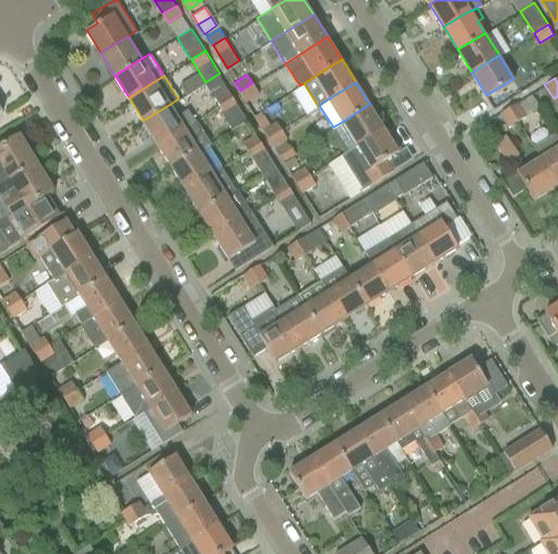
[(252,83),(240,91),(246,101),(259,93),(252,83)]
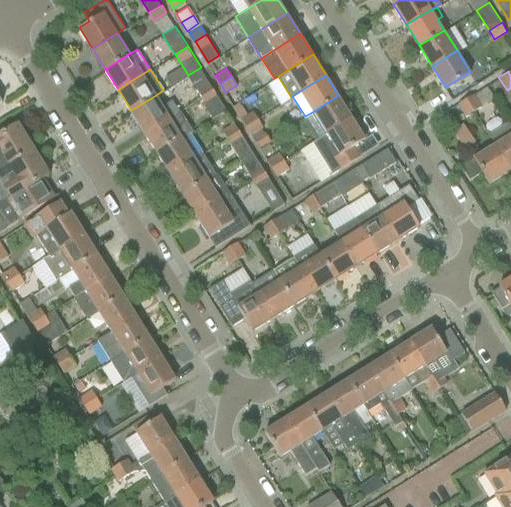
[(209,81),(198,87),(202,95),(213,88),(209,81)]
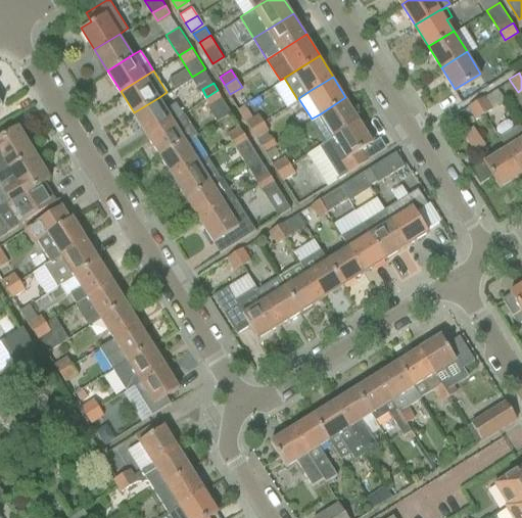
[(218,90),(206,97),(220,118),(231,110),(218,90)]
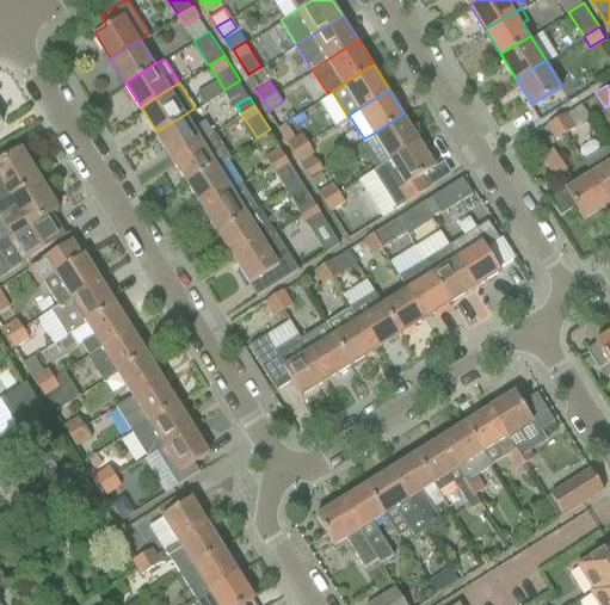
[(566,110),(556,116),(565,130),(574,124),(566,110)]
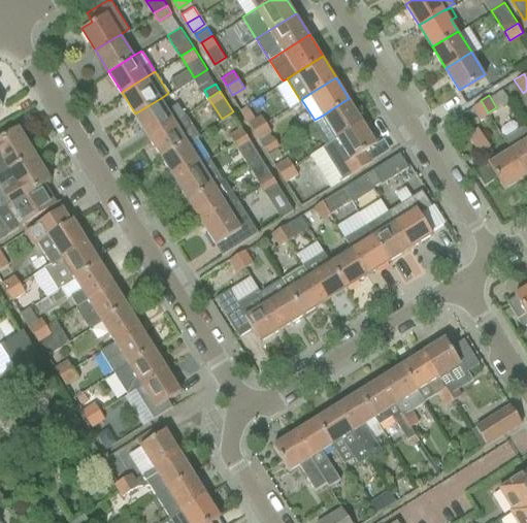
[(135,113),(149,135),(184,113),(176,102),(167,108),(161,98),(135,113)]
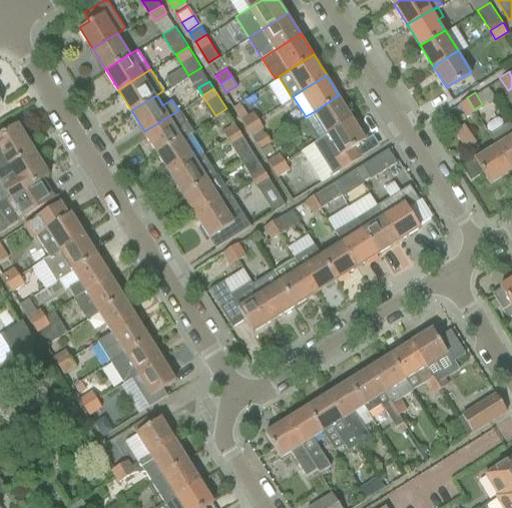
[(315,111),(328,131),(352,116),(339,95),(315,111)]
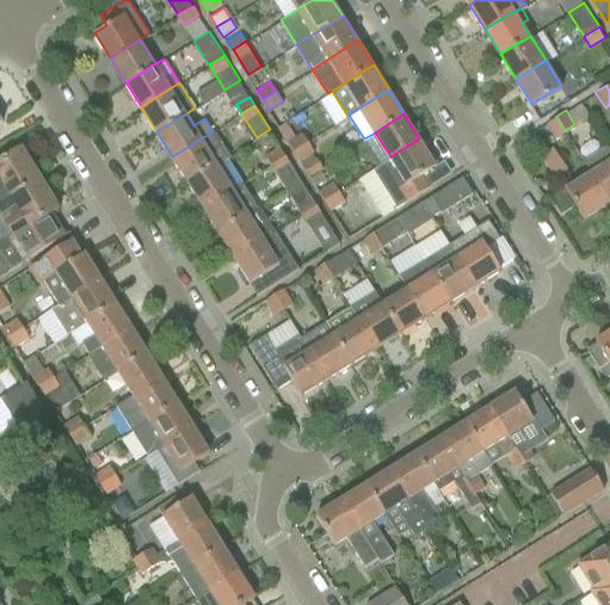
[(565,130),(556,116),(547,122),(556,136),(565,130)]
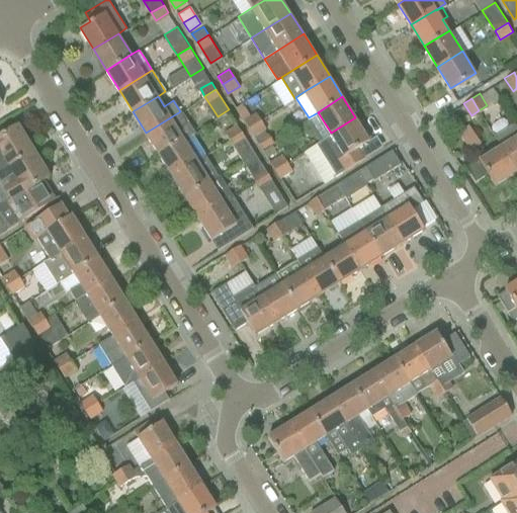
[(242,102),(236,106),(244,118),(249,126),(260,119),(255,111),(250,114),(242,102)]
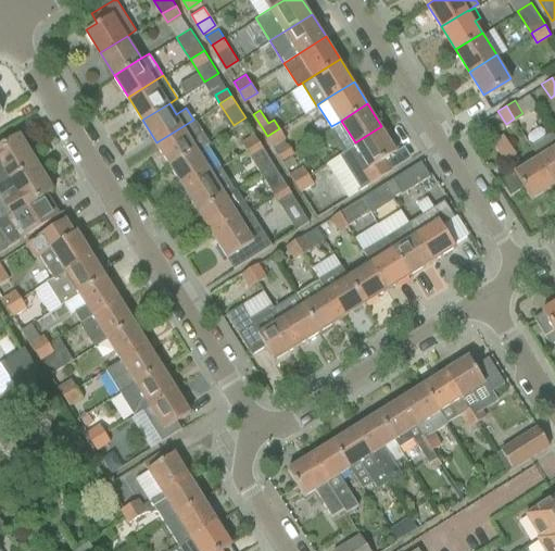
[(193,120),(156,142),(171,165),(207,142),(193,120)]
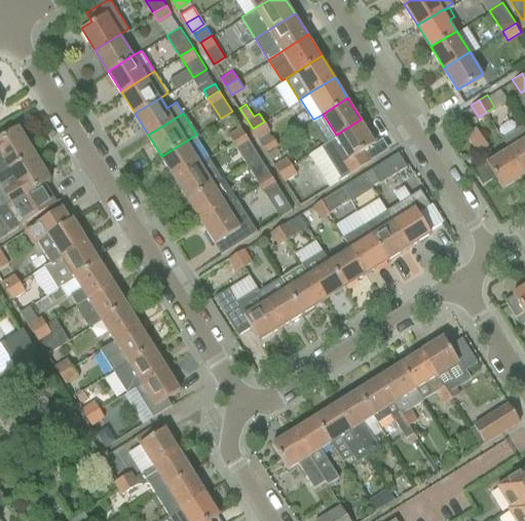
[(336,135),(323,144),(342,176),(348,173),(354,169),(372,157),(366,147),(375,141),(373,139),(376,137),(370,127),(367,128),(361,119),(336,135)]
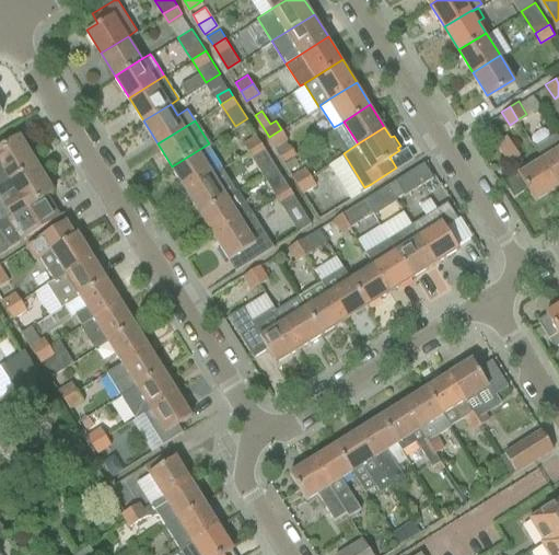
[(281,129),(269,137),(275,146),(287,138),(281,129)]
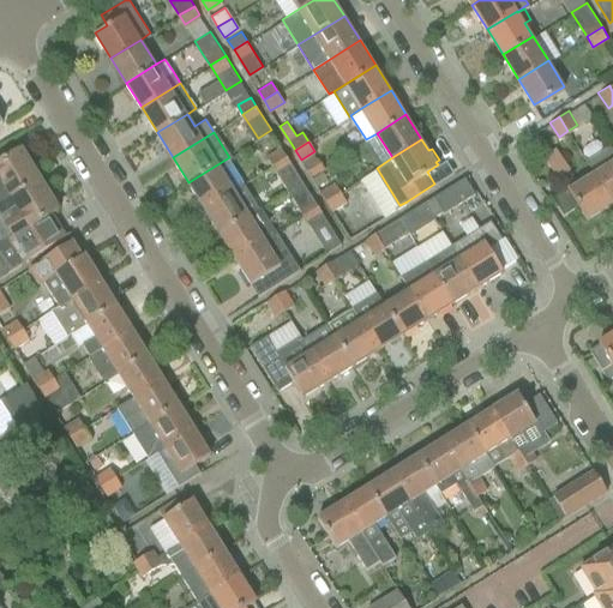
[(281,146),(268,155),(272,163),(287,155),(281,146)]
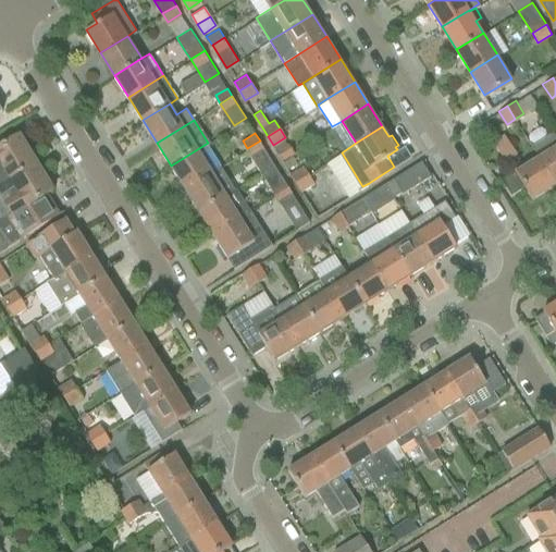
[(0,182),(35,161),(19,134),(0,145),(0,182)]
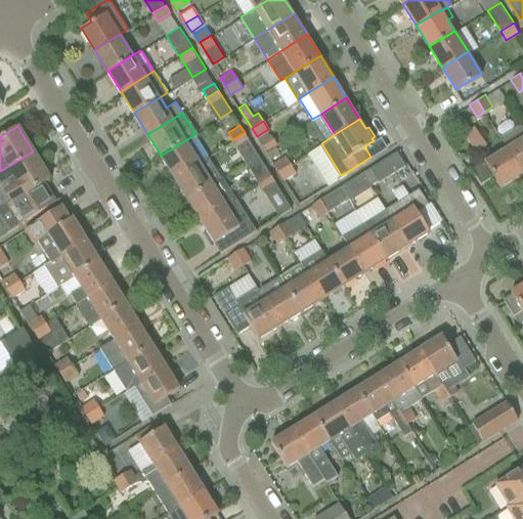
[(245,132),(232,139),(246,161),(258,154),(245,132)]
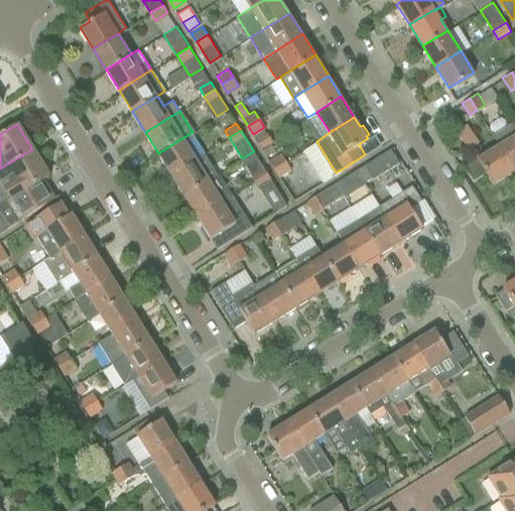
[(192,132),(158,153),(171,173),(197,158),(204,153),(205,152),(192,132)]
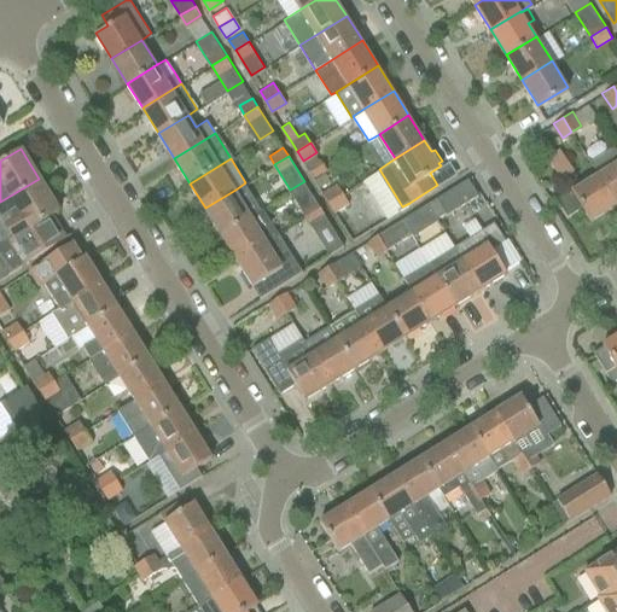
[(616,161),(598,174),(616,200),(616,161)]
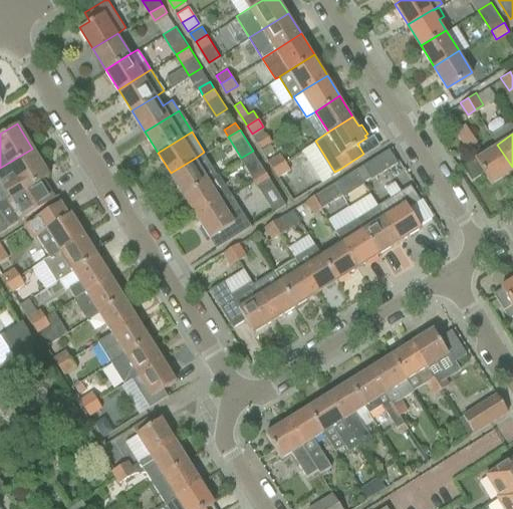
[(512,167),(497,145),(477,157),(476,155),(463,164),(472,179),(485,171),(492,182),(512,170),(512,167)]
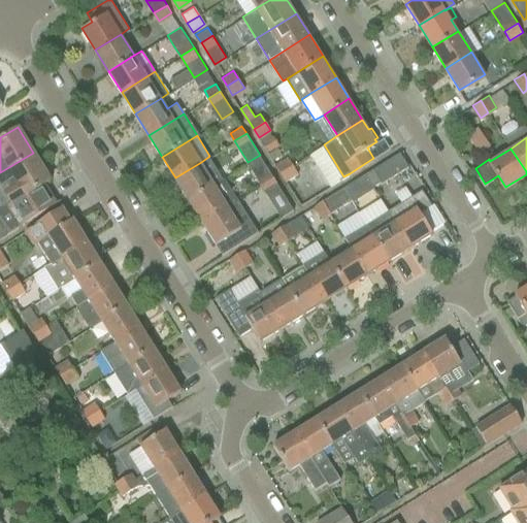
[(400,151),(365,172),(372,185),(381,180),(382,182),(408,165),(400,151)]
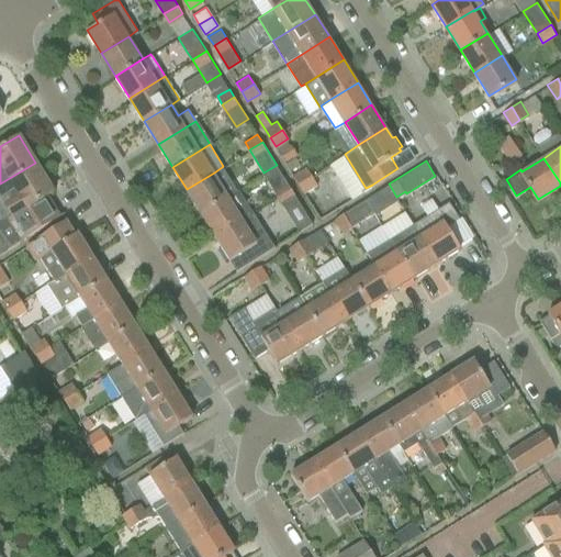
[(0,192),(12,214),(0,222),(0,238),(6,247),(26,235),(57,215),(57,214),(45,195),(53,190),(35,163),(0,184),(0,192)]
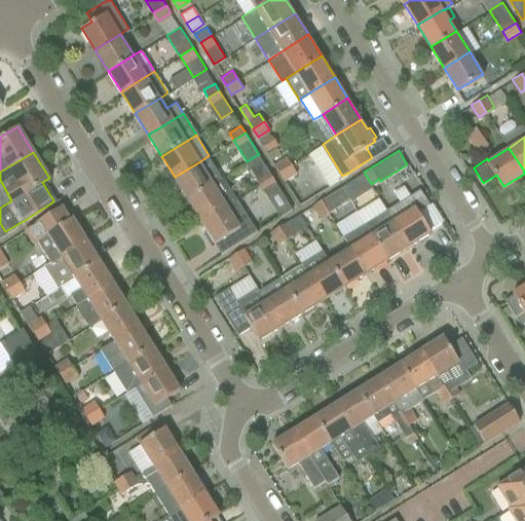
[(286,155),(273,162),(278,171),(291,163),(286,155)]
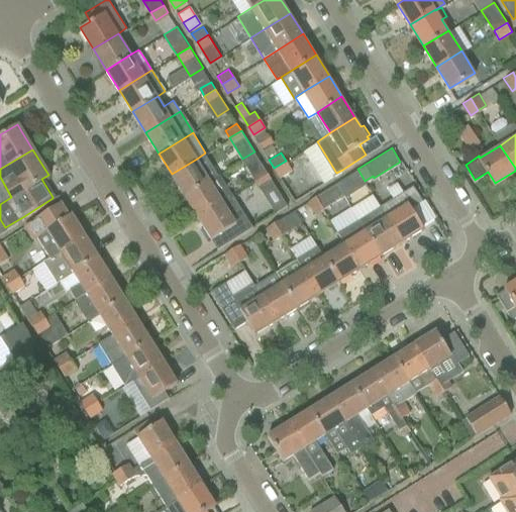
[(197,159),(172,174),(185,195),(210,180),(219,174),(212,165),(211,165),(204,154),(197,159)]
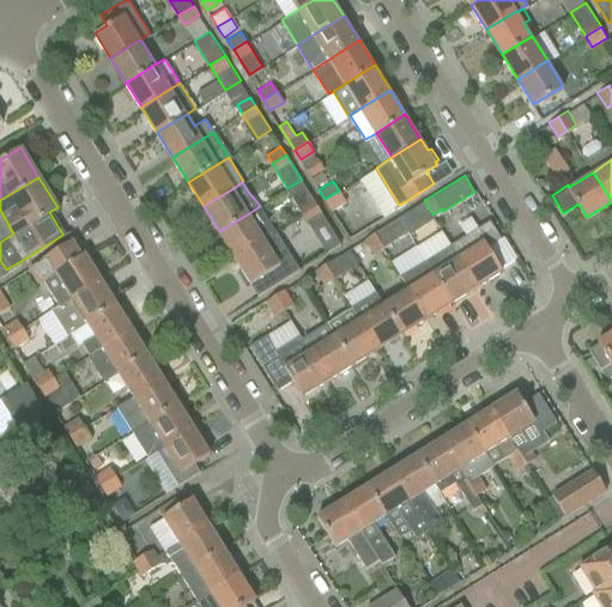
[(339,190),(325,199),(332,208),(345,200),(339,190)]
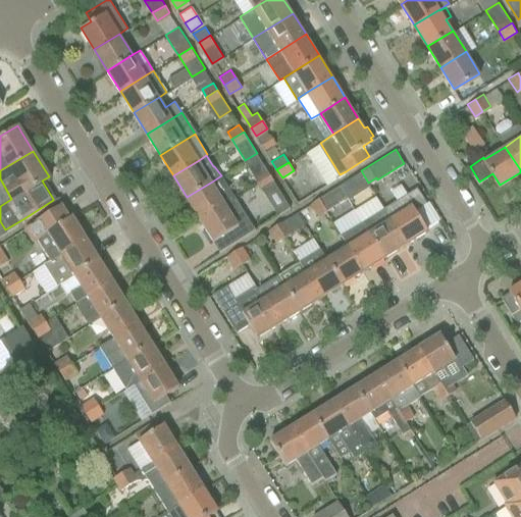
[(265,167),(254,174),(258,182),(270,174),(265,167)]
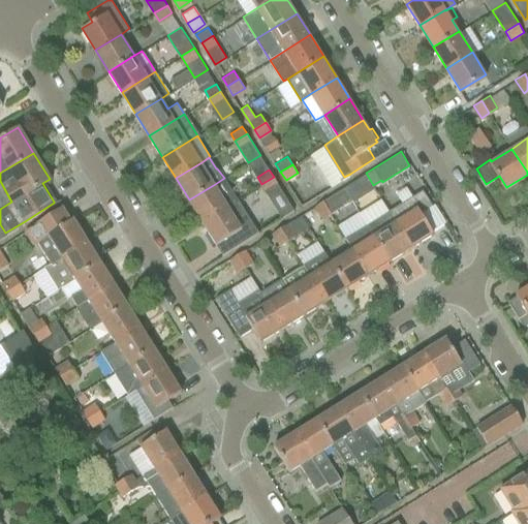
[(358,178),(344,186),(351,197),(351,196),(352,198),(366,190),(373,185),(366,173),(358,178)]
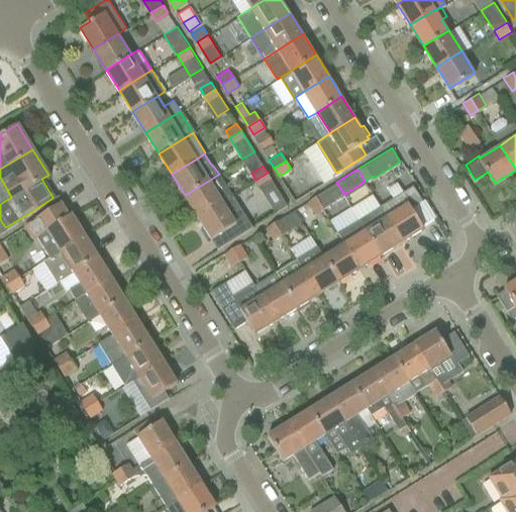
[(268,173),(255,180),(261,187),(272,180),(268,173)]
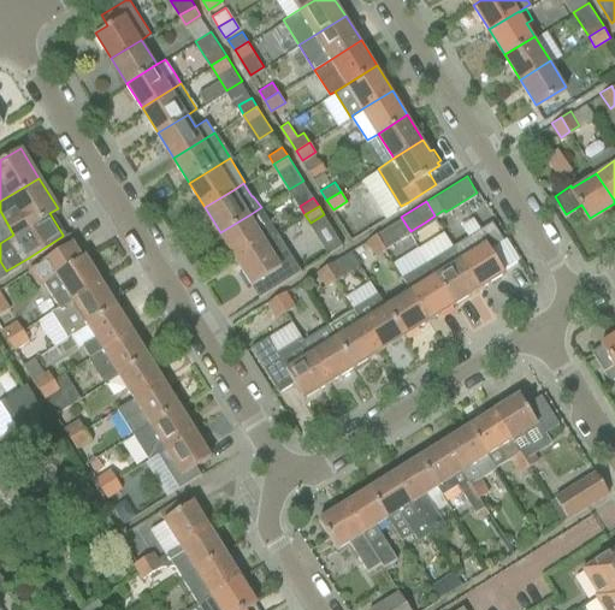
[(220,232),(236,258),(277,232),(261,207),(250,214),(220,232)]
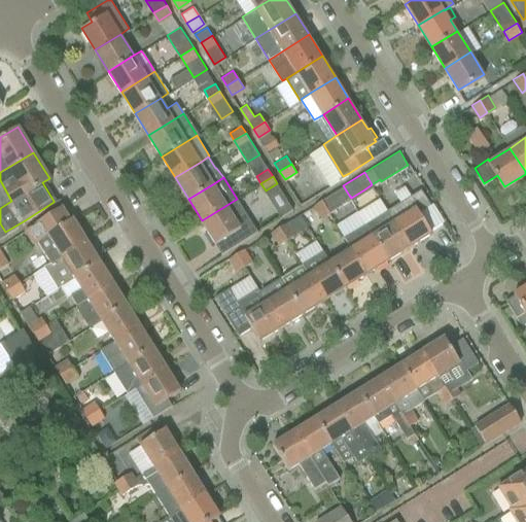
[(343,185),(321,199),(329,211),(351,198),(350,196),(350,197),(343,185)]
